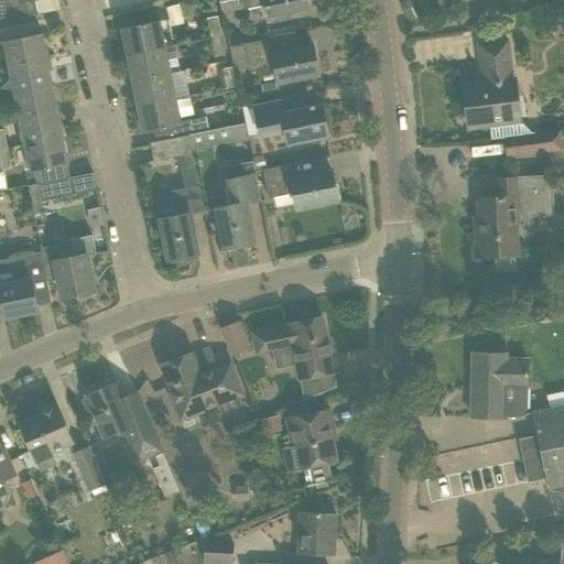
[(0,0),(0,21),(10,20),(6,0),(0,0)]
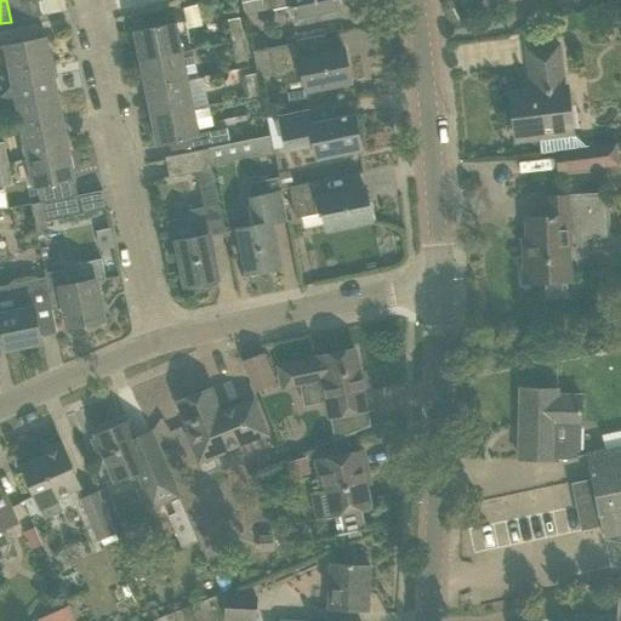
[(6,0),(11,22),(43,15),(39,0),(28,0),(23,1),(22,0),(6,0)]
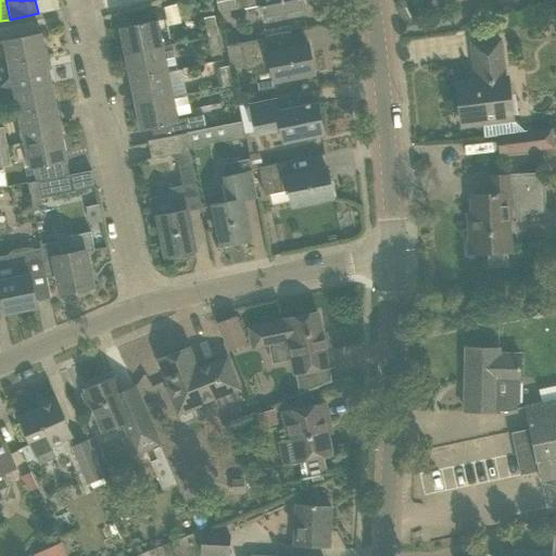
[(265,21),(305,12),(303,0),(235,0),(237,10),(262,4),(265,21)]
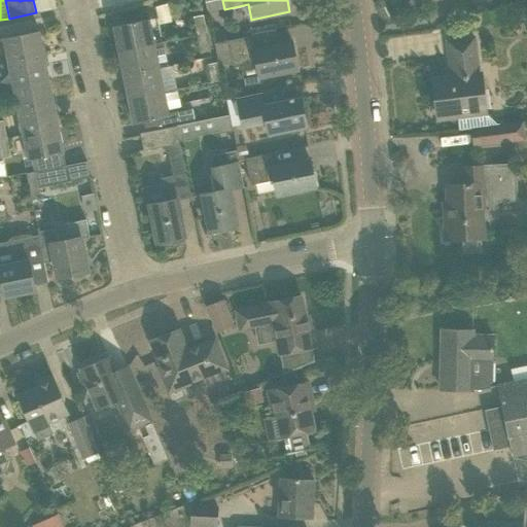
[(194,16),(198,35),(207,33),(203,15),(194,16)]
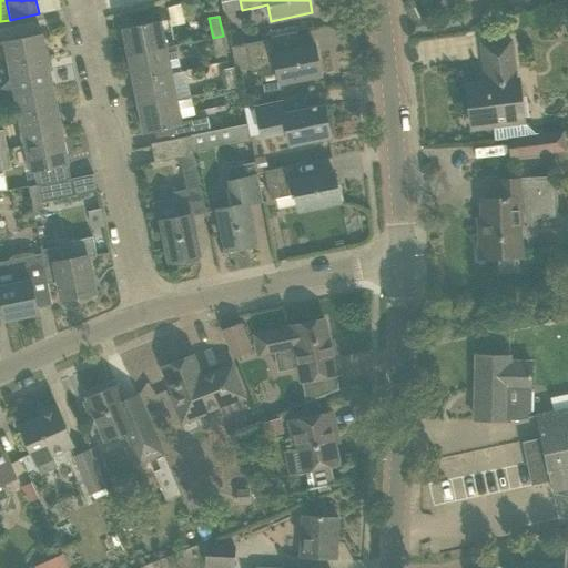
[(169,19),(122,28),(128,54),(174,44),(169,19)]
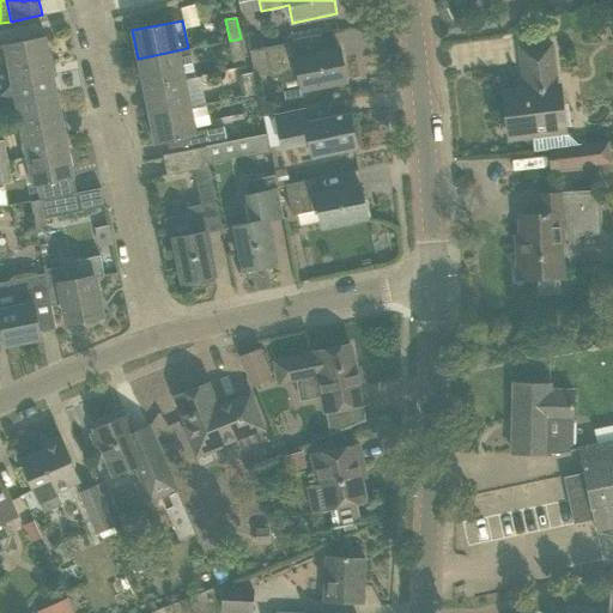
[(46,36),(4,44),(10,73),(52,65),(46,36)]
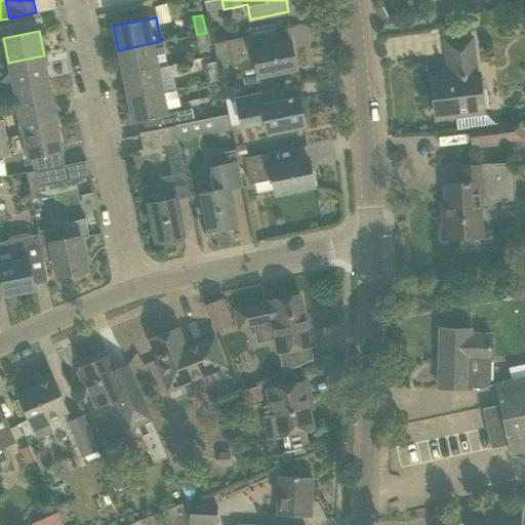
[(210,51),(206,33),(197,35),(200,53),(210,51)]
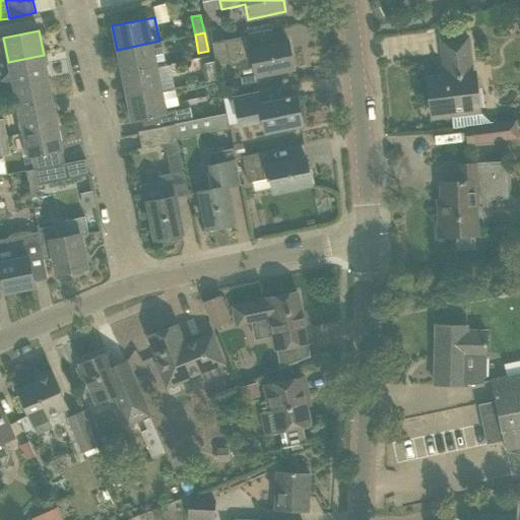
[(257,76),(295,69),(288,41),(251,48),(249,36),(225,41),(231,66),(254,61),(257,76)]
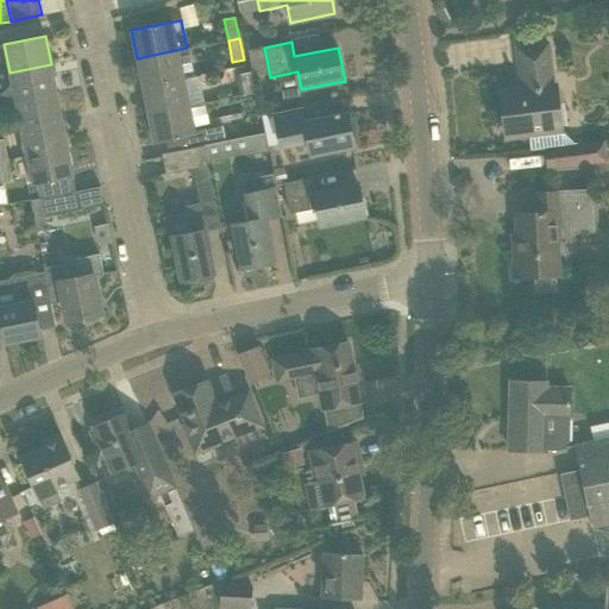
[(575,144),(562,131),(556,86),(553,86),(548,44),(518,48),(521,89),(501,92),(504,118),(507,137),(528,135),(531,150),(546,149),(546,148),(575,144)]
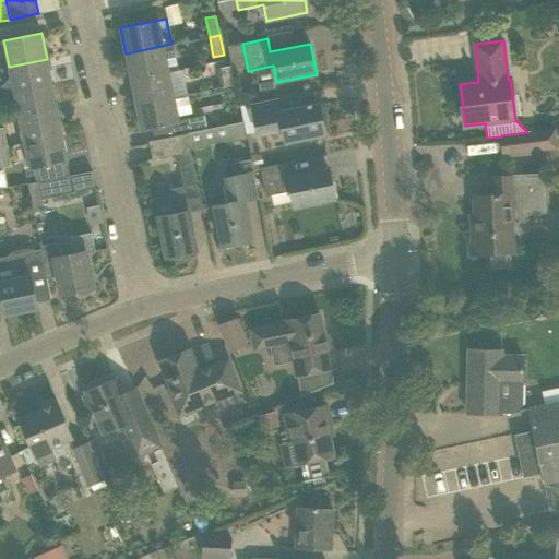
[(171,44),(126,54),(131,80),(169,72),(179,70),(174,44),(171,44)]
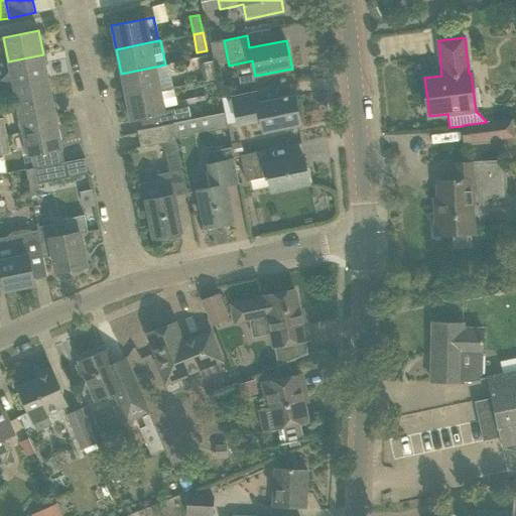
[(43,54),(8,61),(13,85),(48,78),(43,54)]
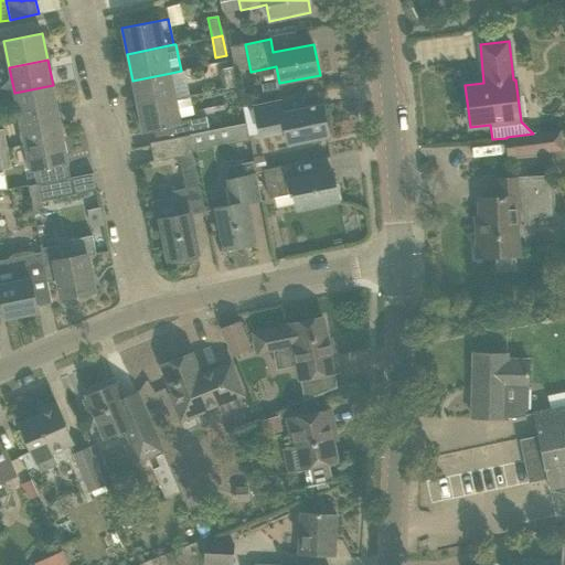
[(238,85),(234,66),(223,68),(227,88),(238,85)]
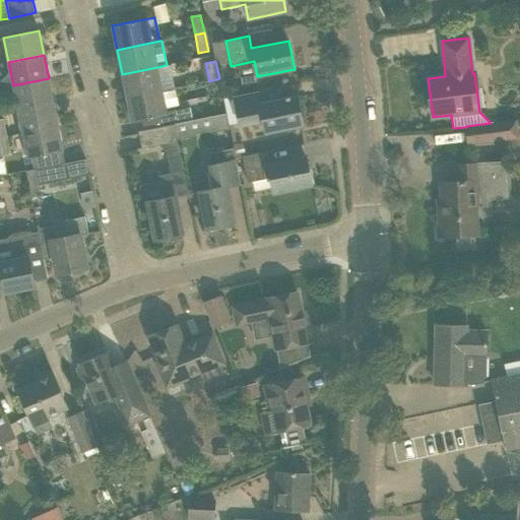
[(157,67),(122,74),(127,99),(163,90),(157,67)]
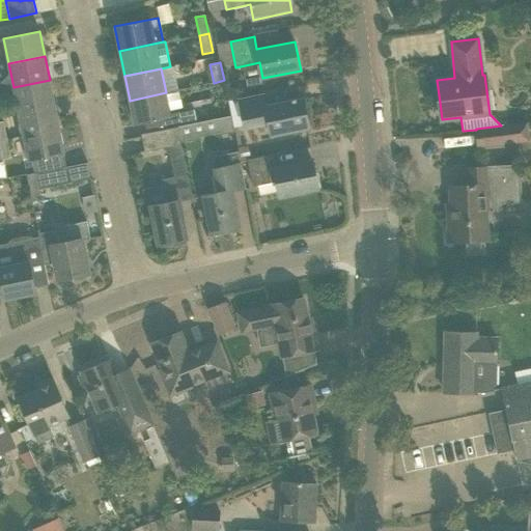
[(50,80),(14,87),(19,112),(55,105),(50,80)]
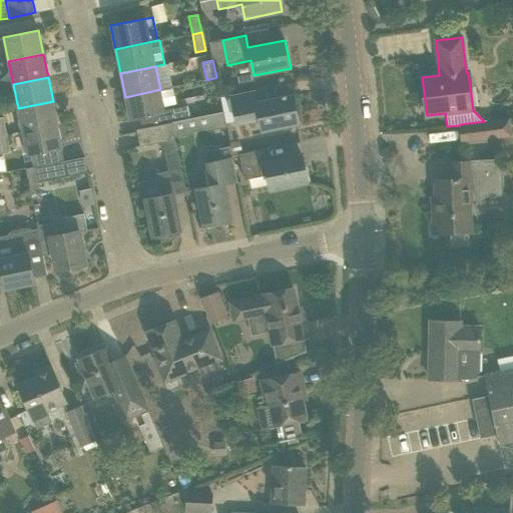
[(200,103),(187,105),(164,110),(160,89),(125,97),(129,121),(140,119),(142,128),(172,122),(190,118),(190,116),(202,114),(200,103)]
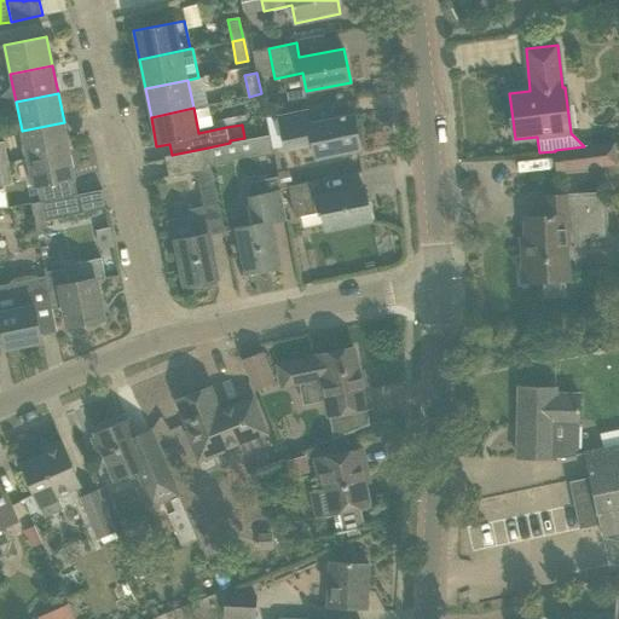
[(316,157),(360,149),(360,146),(359,146),(356,131),(357,131),(354,115),(346,117),(345,115),(340,116),(341,119),(310,123),(307,108),(265,116),(270,136),(272,146),(312,139),(316,157)]
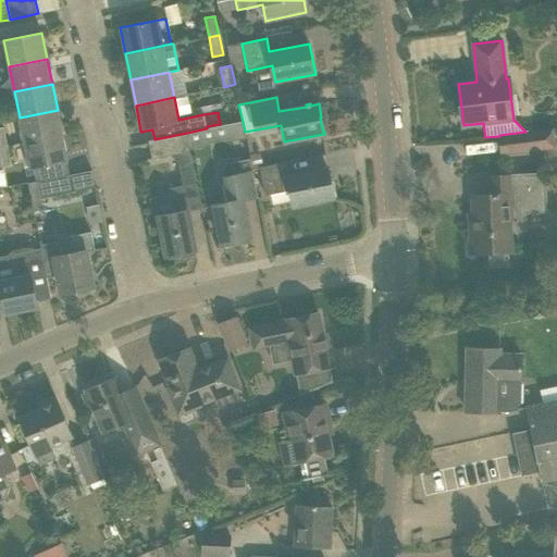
[(25,144),(63,136),(58,110),(20,118),(25,144)]
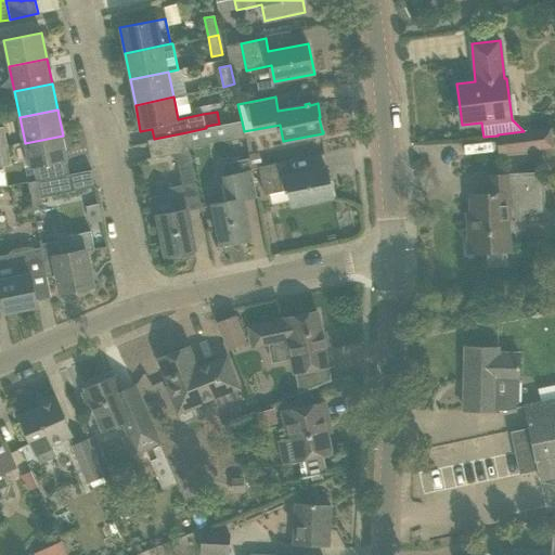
[(242,121),(227,124),(230,139),(232,141),(245,139),(244,131),(242,121)]
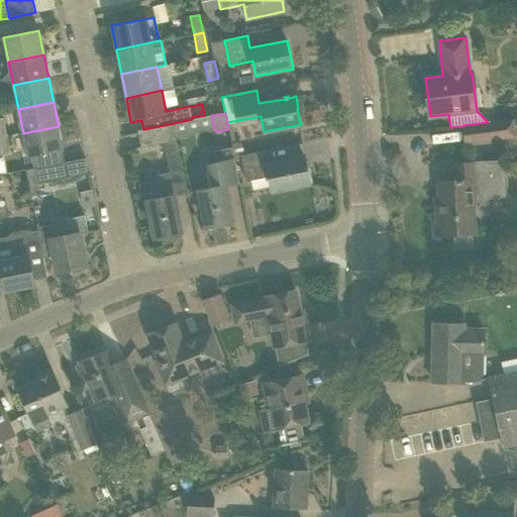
[(466,143),(516,137),(514,119),(488,122),(463,125),(463,126),(466,143)]
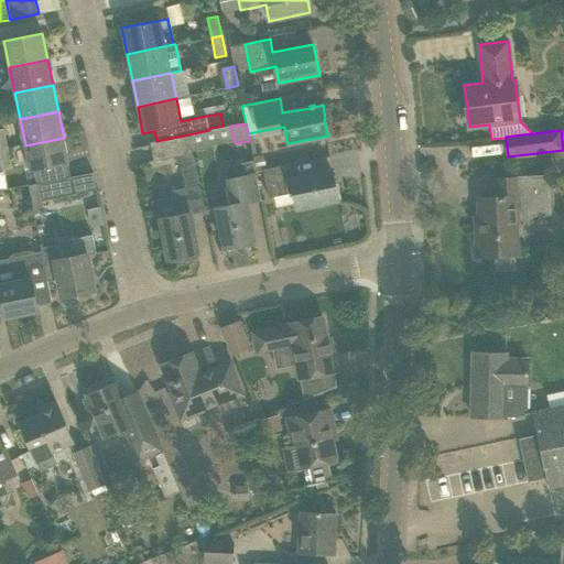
[(176,216),(160,219),(169,260),(170,260),(170,259),(184,256),(185,257),(198,253),(191,214),(205,212),(190,134),(156,141),(150,142),(154,162),(180,158),(185,188),(171,191),(176,216)]
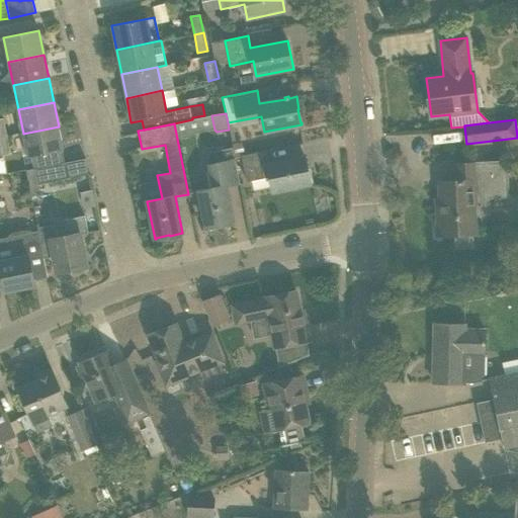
[(62,151),(63,151),(59,126),(23,134),(28,158),(32,157),(34,169),(64,163),(62,151)]
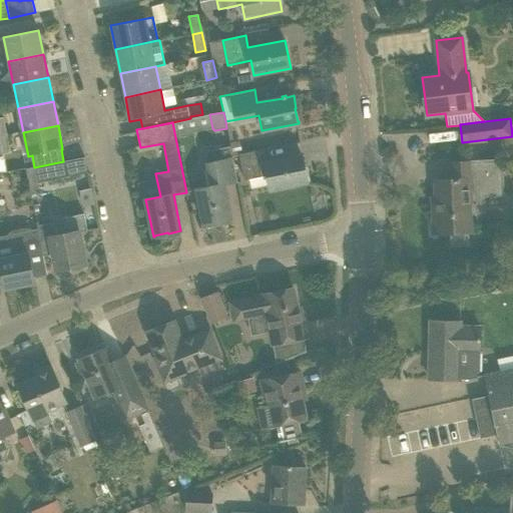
[(11,152),(7,135),(0,136),(0,149),(1,154),(11,152)]
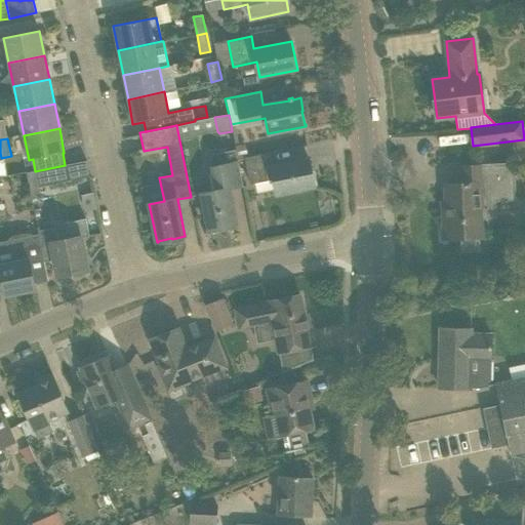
[(245,158),(248,158),(245,145),(236,146),(238,159),(245,158)]
